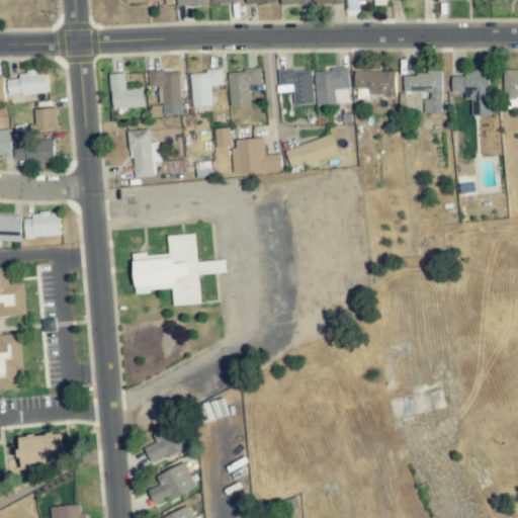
[(386,3),(385,0),(346,0),(347,9),(359,9),(359,4),(386,3)]
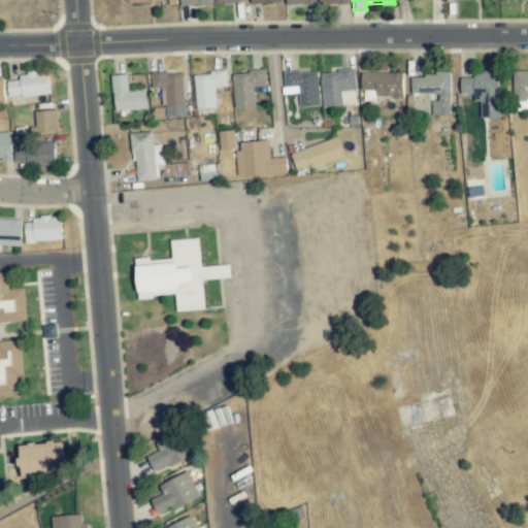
[(527,70),(513,71),(514,104),(527,103),(527,70)]
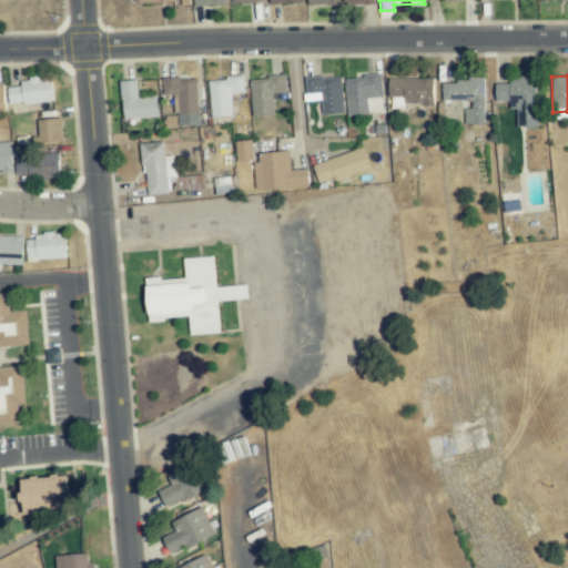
[(250,79),(251,117),(273,115),(272,93),(285,92),(285,77),(250,79)]
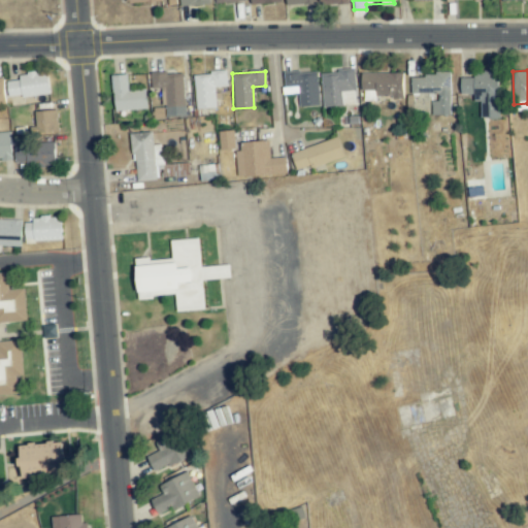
[(284,72),(284,89),(298,88),(299,106),(319,106),(318,71),(284,72)]
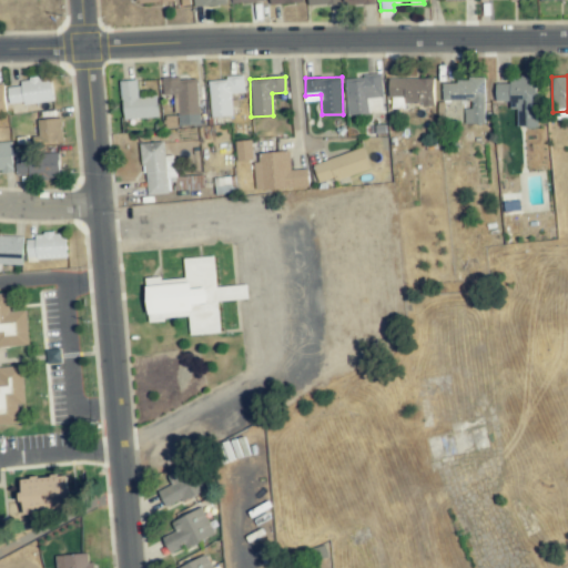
[(382,113),(381,77),(346,78),(347,114),(382,113)]
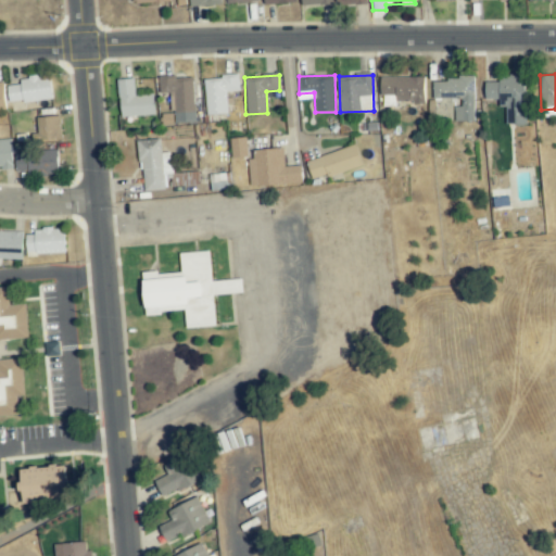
[(159,77),(159,93),(173,93),(174,124),(194,123),(193,76),(159,77)]
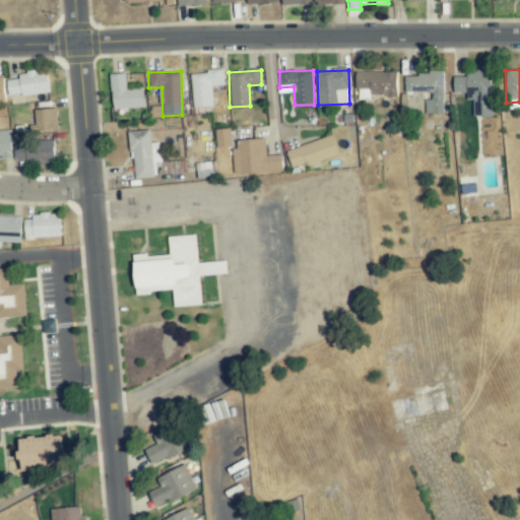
[(212,107),(211,85),(223,85),(222,71),(191,73),(192,108),(212,107)]
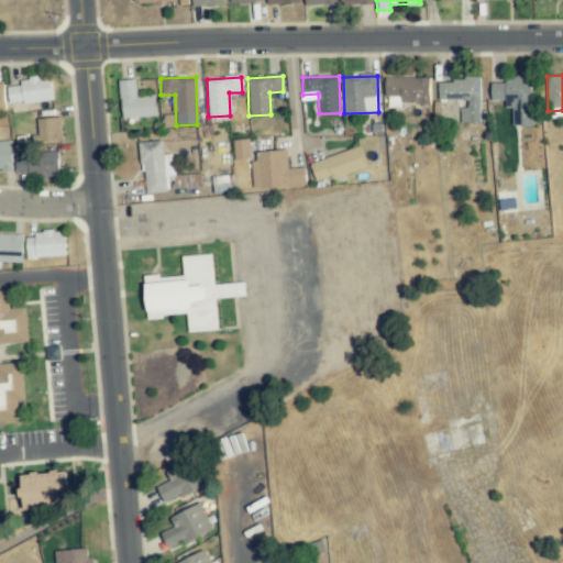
[(490,100),(505,100),(505,109),(514,109),(514,124),(530,125),(531,77),(505,77),(505,84),(492,84),(490,100)]
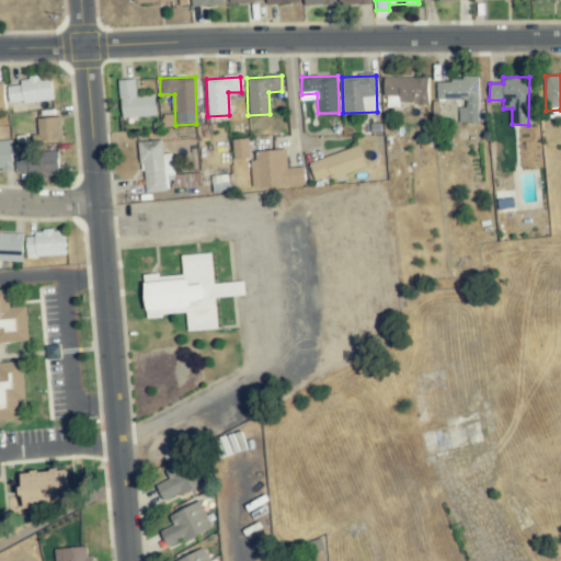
[(9,102),(52,101),(50,78),(20,78),(21,86),(8,87),(9,102)]
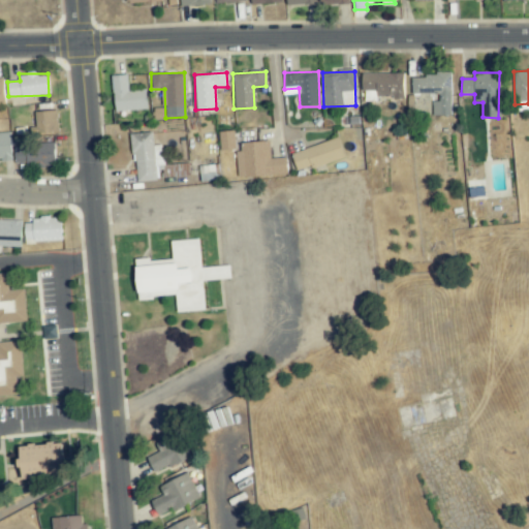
[(404,74),(363,73),(363,100),(377,100),(377,97),(403,97),(404,74)]
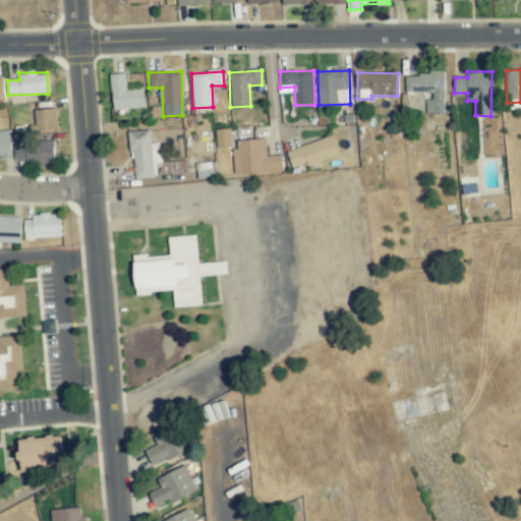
[(444,73),(406,73),(405,93),(426,93),(426,114),(444,114),(444,73)]
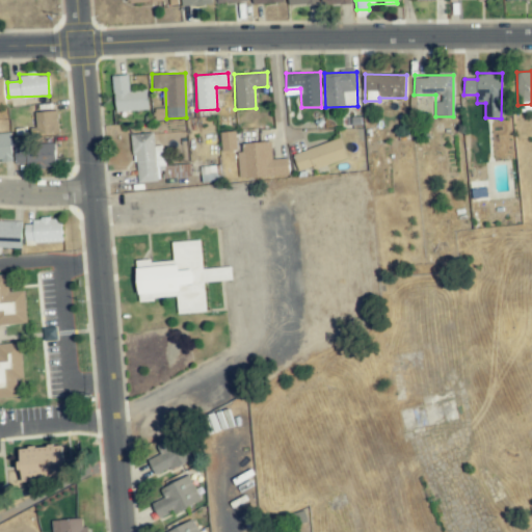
[(147,110),(147,90),(129,90),(128,76),(113,76),(113,111),(147,110)]
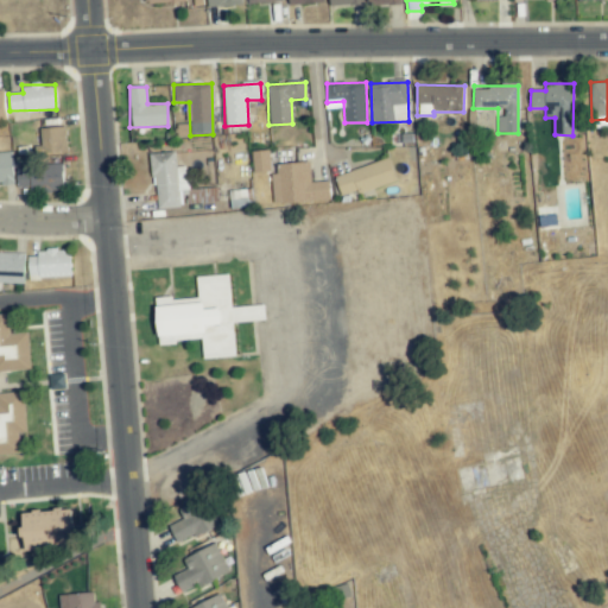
[(40,128),(42,153),(67,152),(65,127),(40,128)]
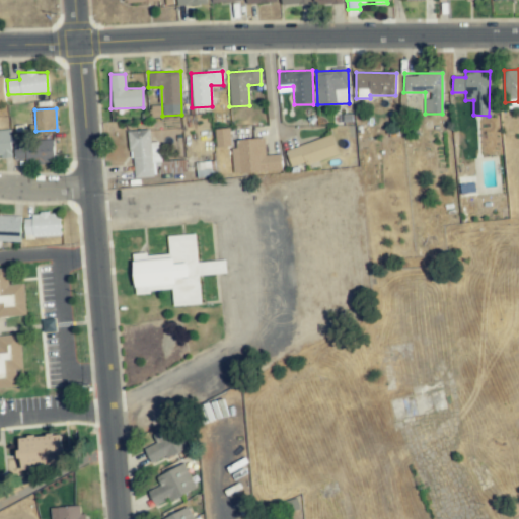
[(214,129),(216,147),(231,146),(229,128),(214,129)]
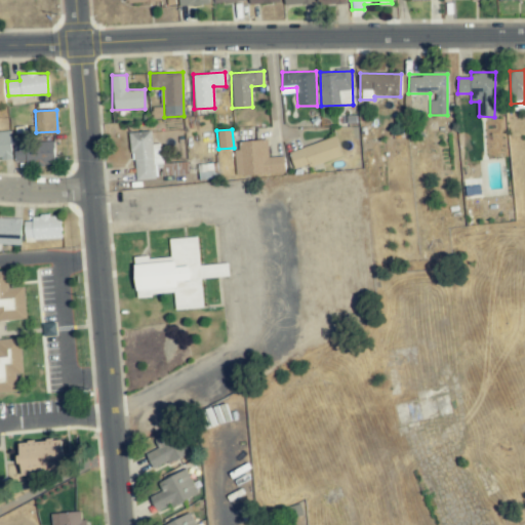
[(133,179),(161,178),(160,145),(152,145),(151,131),(131,132),(133,179)]
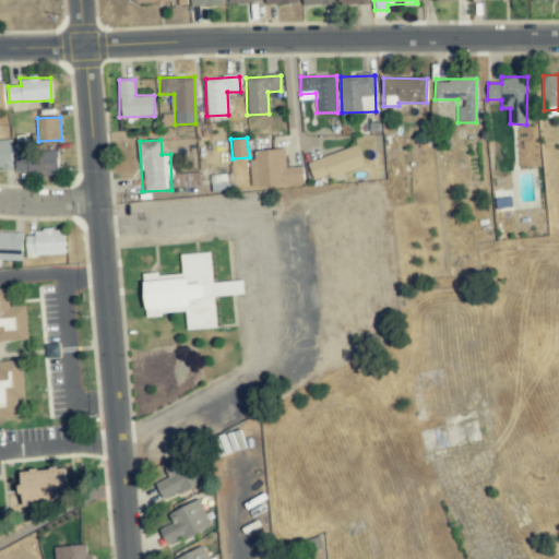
[(0,168),(12,168),(11,141),(0,141),(0,168)]
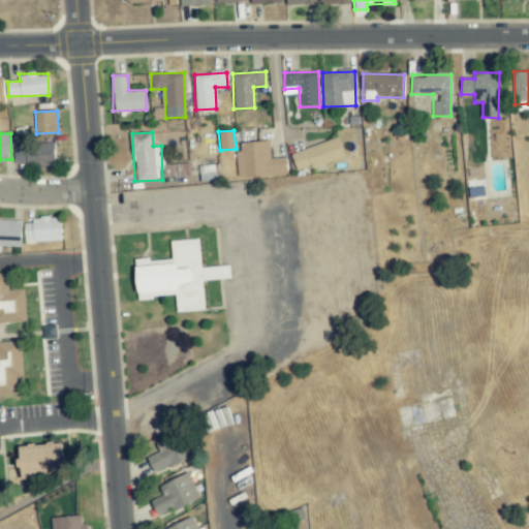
[(298,172),(344,156),(338,138),(291,153),(298,172)]
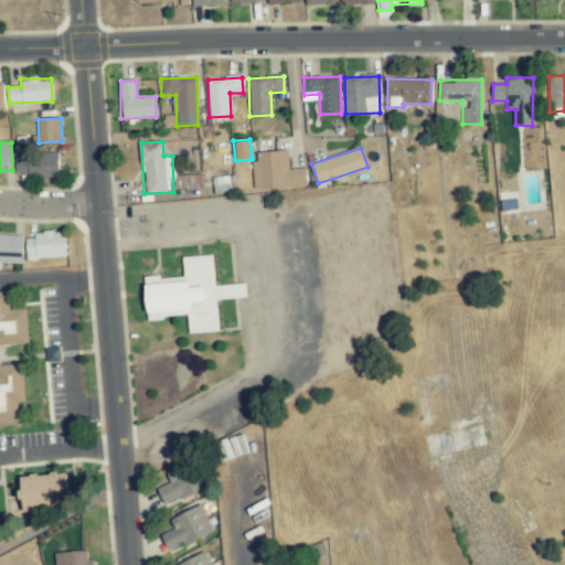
[(255,189),(307,187),(306,168),(288,169),(287,151),(253,152),(255,189)]
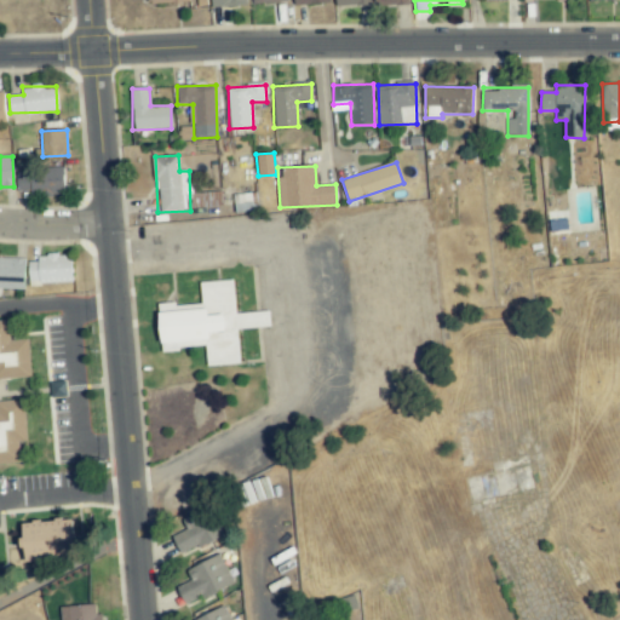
[(64,193),(64,171),(18,171),(18,191),(64,193)]
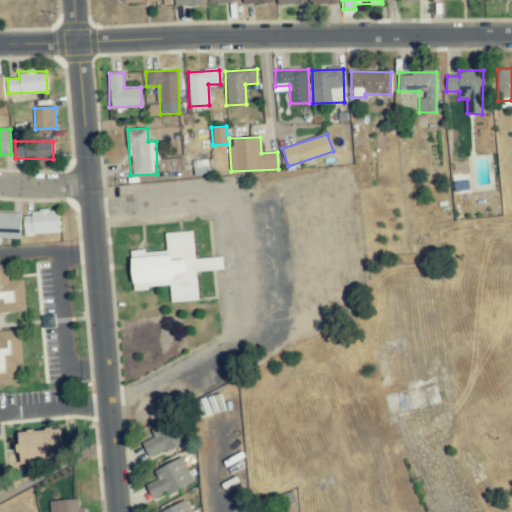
[(59,211),(24,212),(24,235),(60,233),(59,211)]
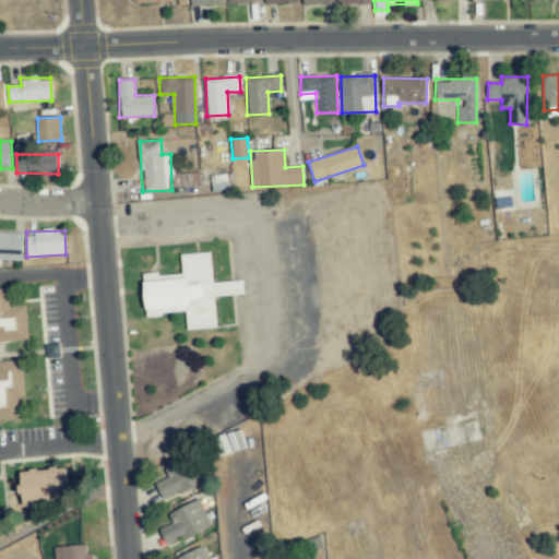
[(23,234),(0,232),(0,259),(22,261),(23,234)]
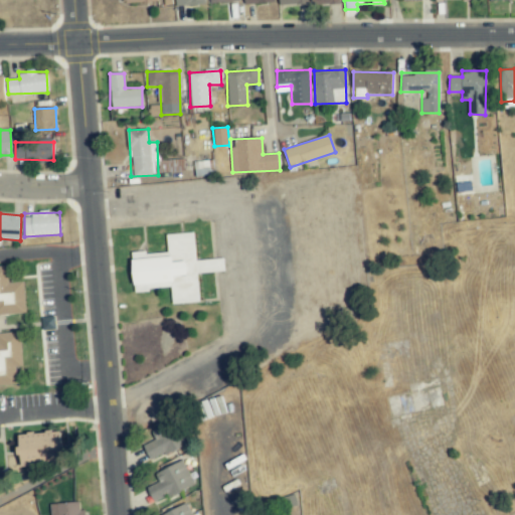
[(198,302),(195,233),(166,235),(167,255),(145,256),(145,254),(134,255),(135,289),(171,287),(172,304),(198,302)]
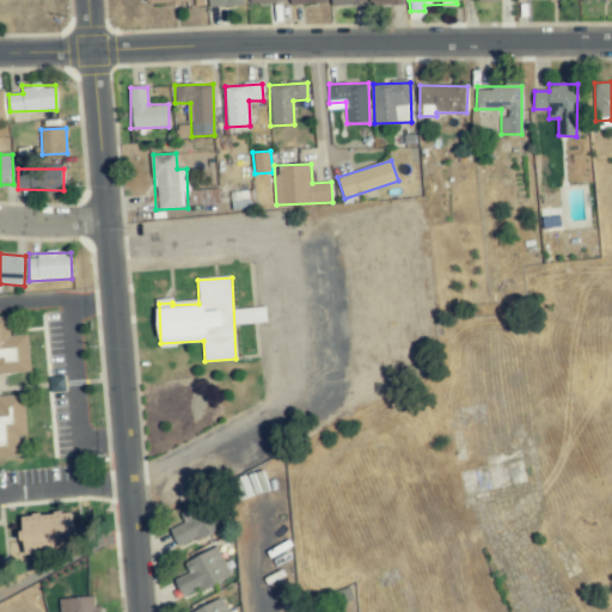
[(0,371),(30,369),(28,335),(10,336),(8,317),(0,317),(0,371)]
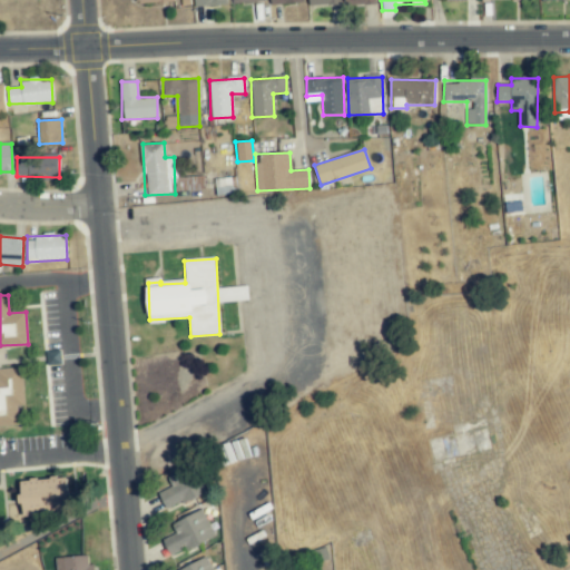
[(0,426),(19,426),(18,405),(25,405),(22,367),(0,369),(0,426)]
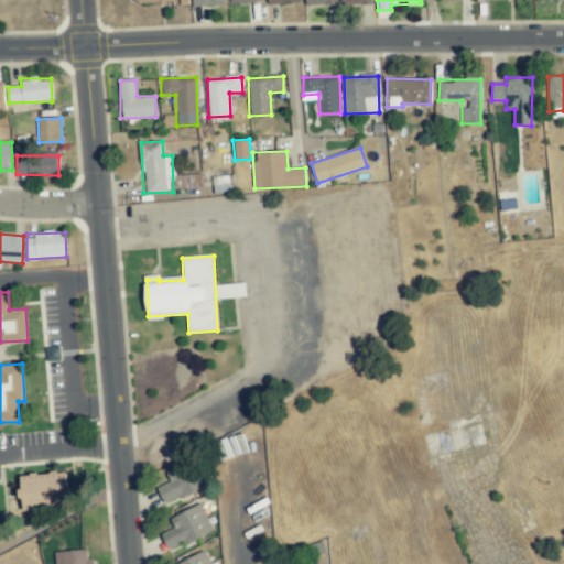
[(202,488),(190,463),(166,474),(170,481),(156,488),(164,505),(202,488)]
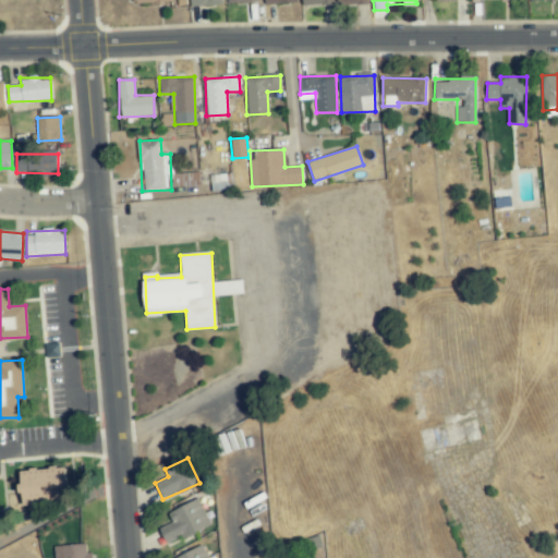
[(21,470),(22,504),(69,501),(68,469),(21,470)]
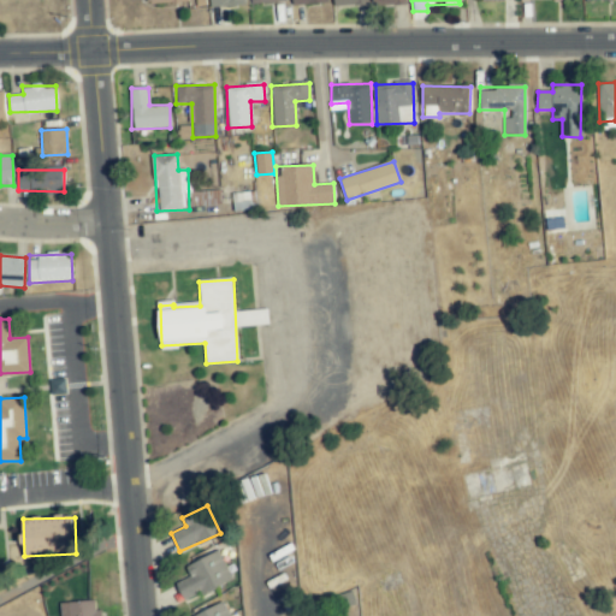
[(185,566),(189,576),(176,582),(183,600),(231,581),(219,552),(185,566)]
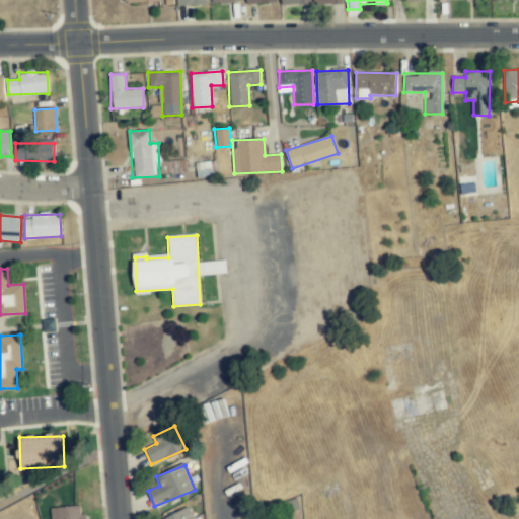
[(53,518),(85,518),(86,514),(80,514),(79,507),(53,508),(53,518)]
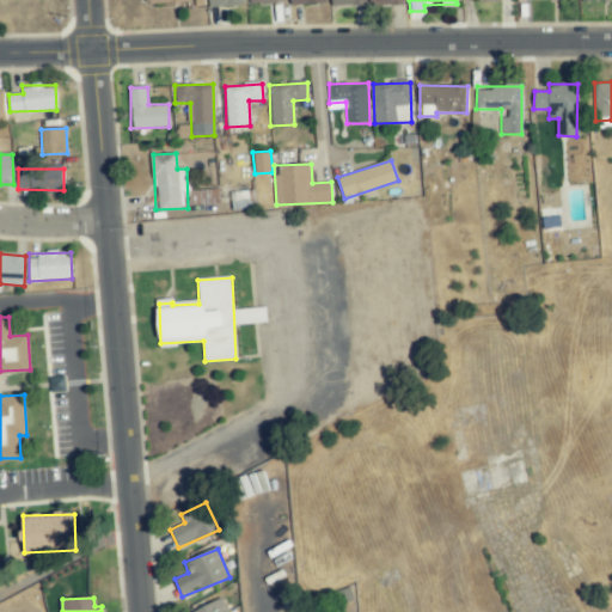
[(194,611),(227,611),(221,599),(194,611)]
